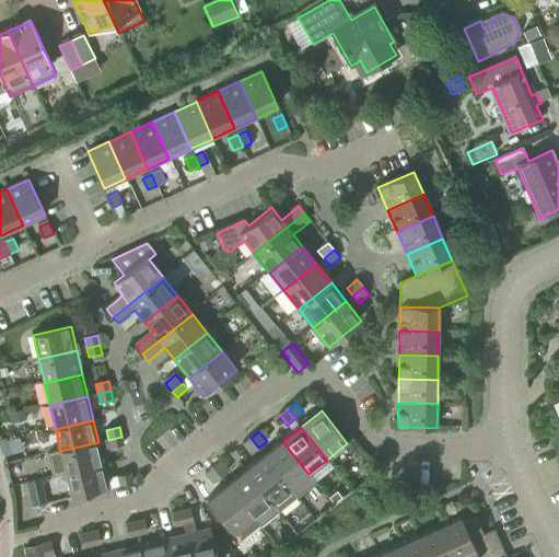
[(66,475),(104,466),(101,452),(124,447),(121,437),(108,440),(99,442),(60,451),(66,475)]
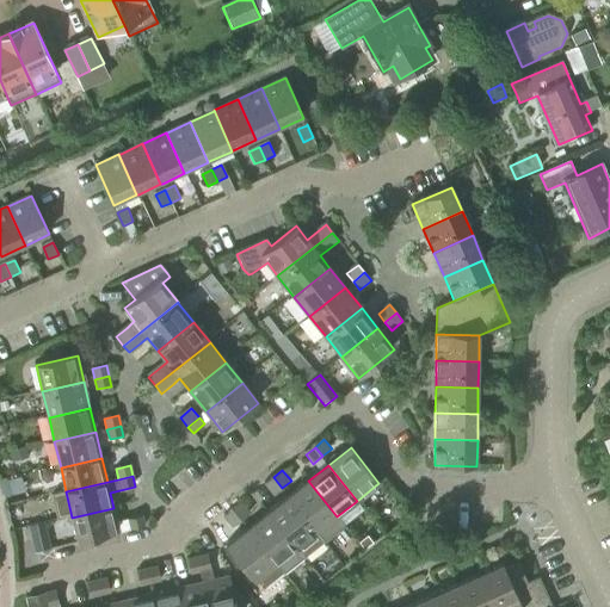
[(272,496),(282,488),(273,477),(264,484),(272,496)]
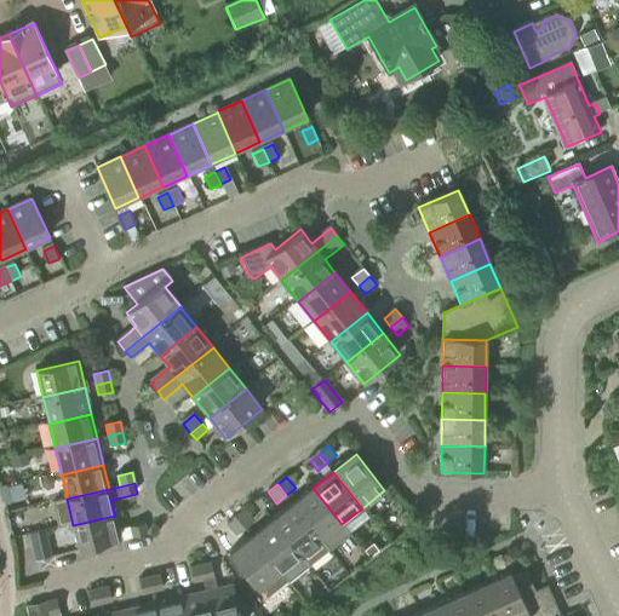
[(342,524),(313,488),(292,505),(330,552),(350,535),(342,524)]
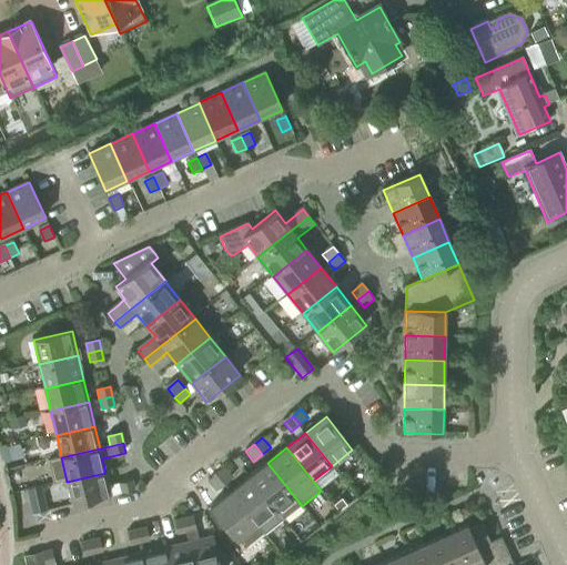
[(283,522),(302,506),(267,463),(249,477),(283,522)]
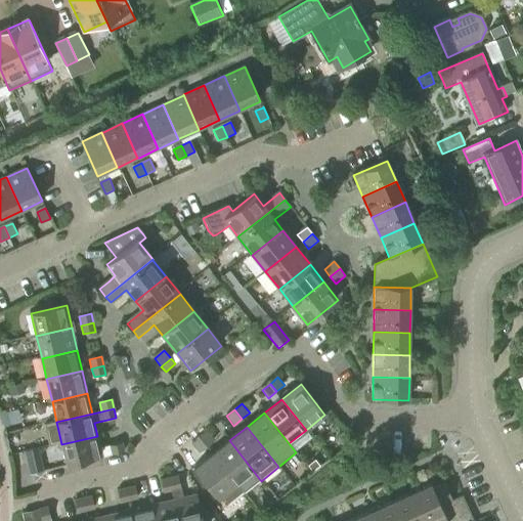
[(201,438),(208,447),(215,441),(209,433),(201,438)]
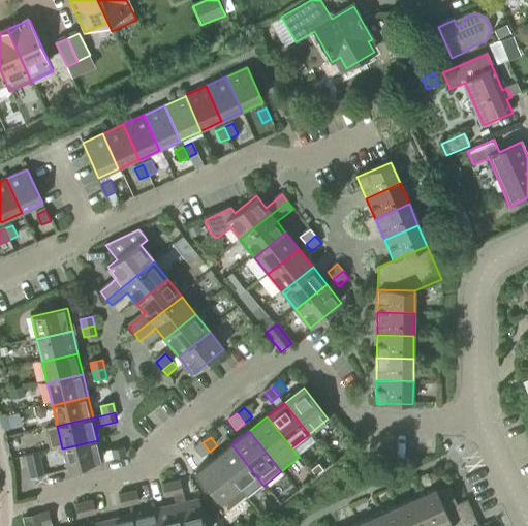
[(62,449),(67,470),(103,461),(98,440),(62,449)]
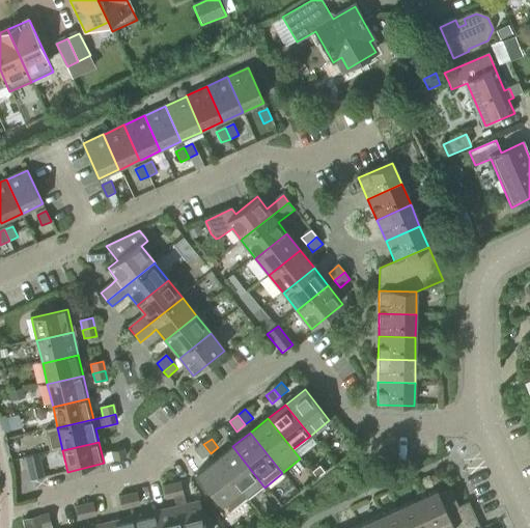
[(202,460),(211,453),(203,444),(196,450),(202,460)]
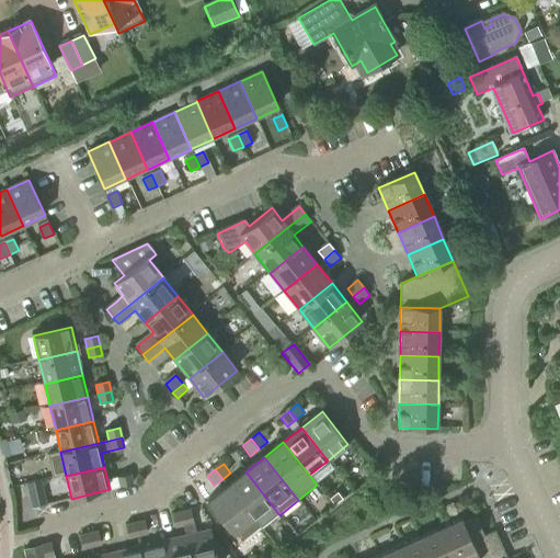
[(262,530),(280,515),(246,471),(228,486),(253,519),(253,520),(262,530)]
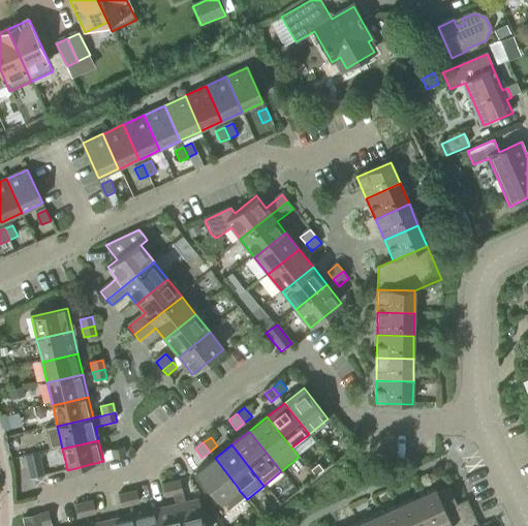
[(123,449),(112,451),(114,460),(125,457),(123,449)]
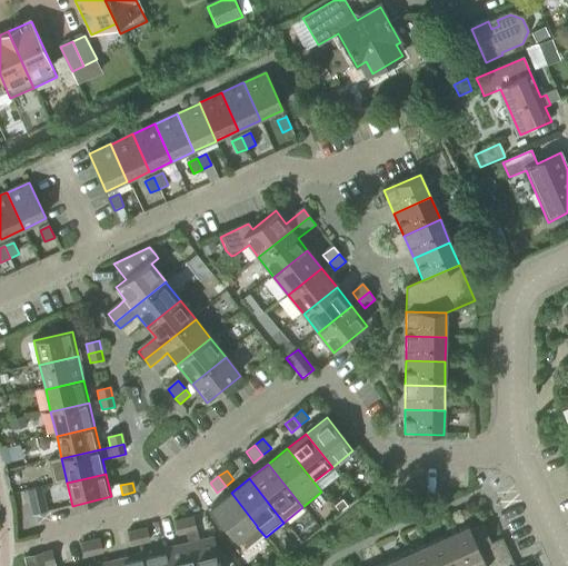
[(49,514),(49,512),(43,487),(26,492),(32,518),(49,514)]
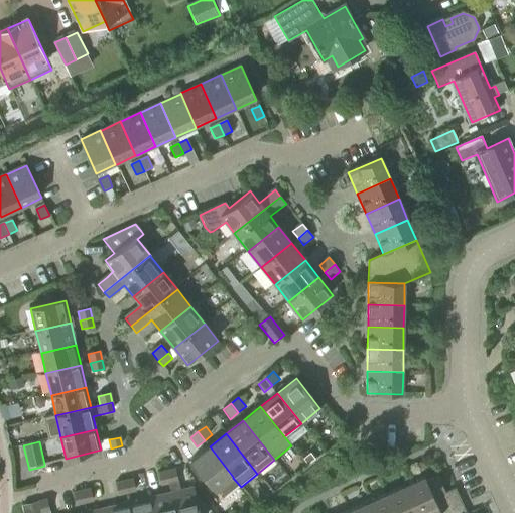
[(216,492),(233,478),(233,477),(210,446),(191,461),(216,492)]
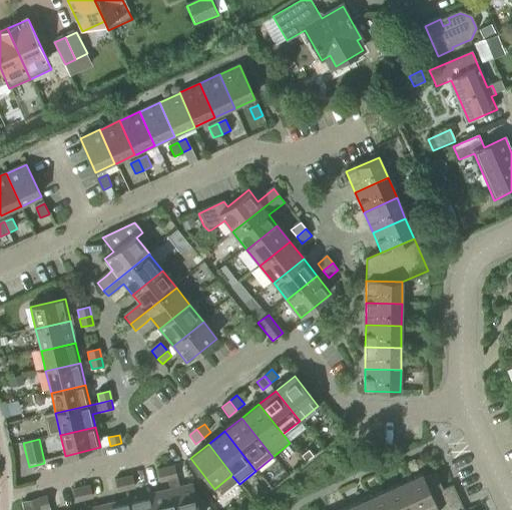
[(198,509),(193,485),(189,485),(179,488),(174,467),(166,469),(169,481),(170,487),(169,488),(174,509),(198,509)]
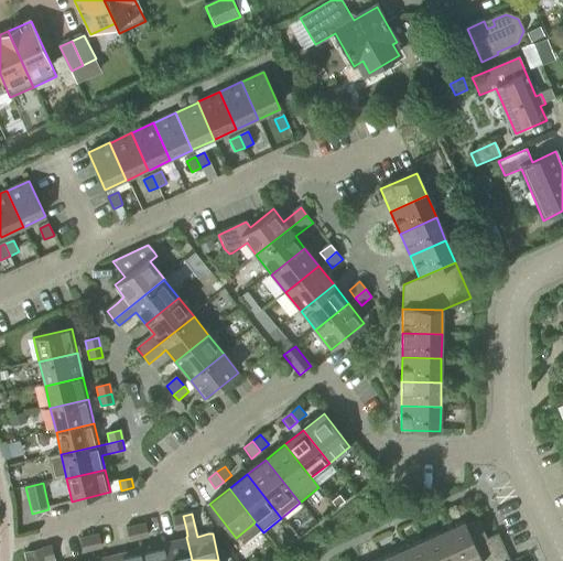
[(176,531),(186,529),(183,516),(173,518),(176,531)]
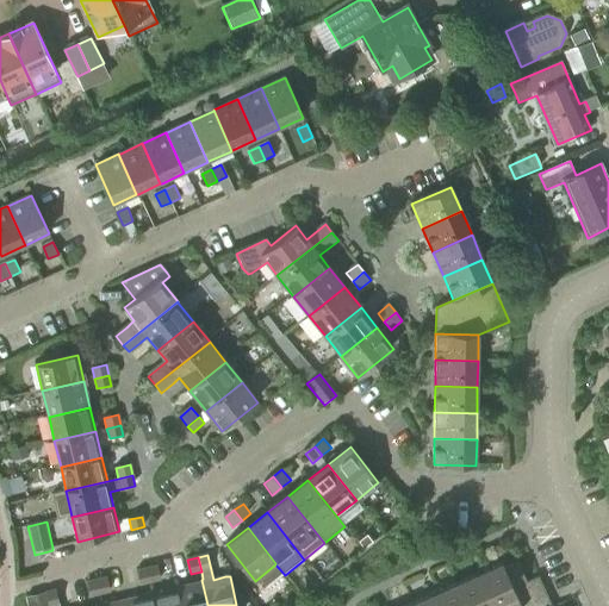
[(513,587),(527,581),(519,562),(504,569),(502,564),(476,576),(486,599),(490,605),(521,605),(513,587)]
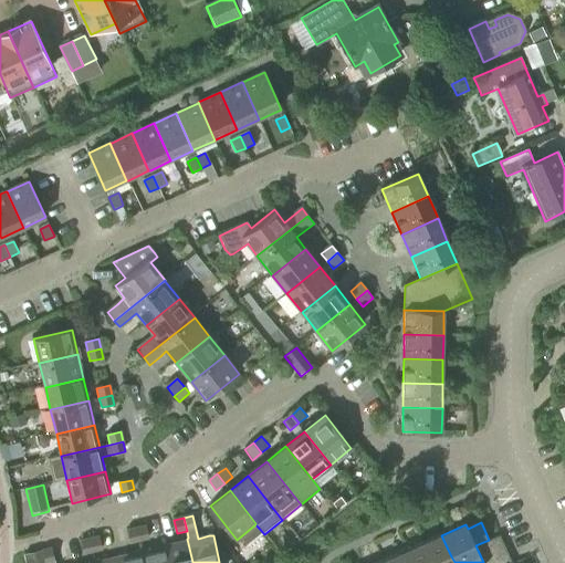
[(136,529),(139,542),(149,540),(146,527),(136,529)]
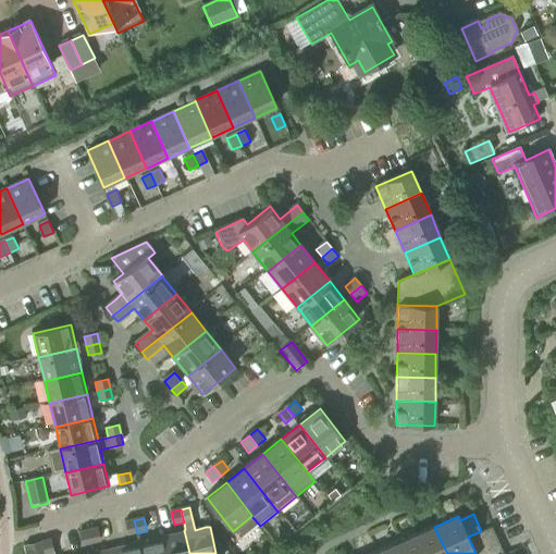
[(127,536),(137,533),(134,520),(124,522),(127,536)]
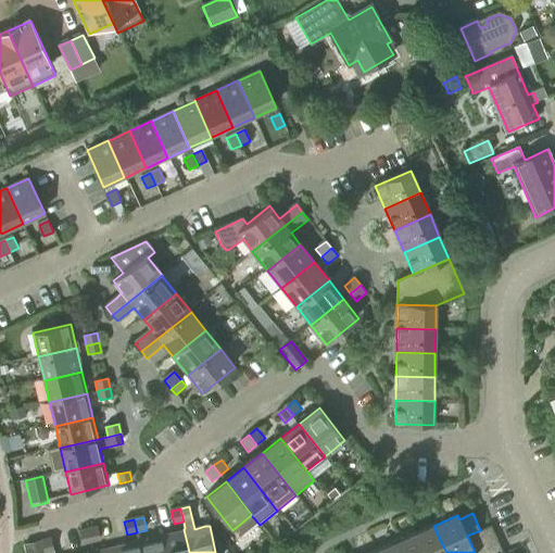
[(446,552),(443,547),(433,526),(414,535),(423,552),(446,552)]
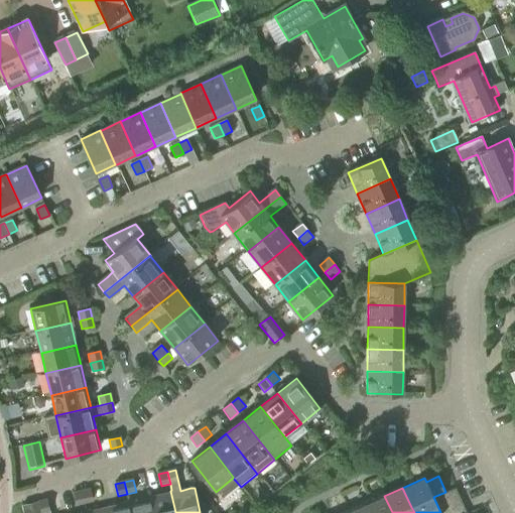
[(465,512),(455,489),(445,493),(445,492),(433,497),(440,512),(465,512)]
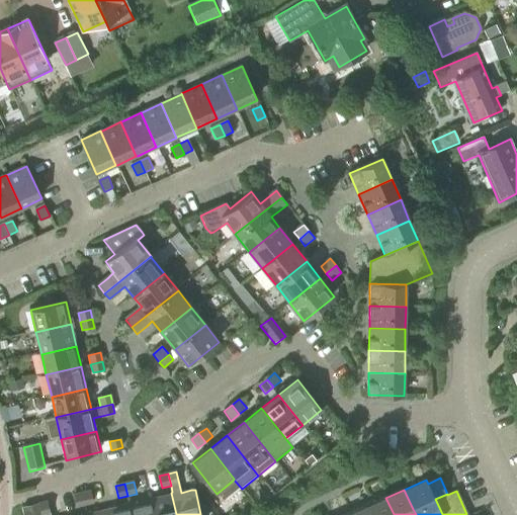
[(82,494),(85,506),(94,504),(91,492),(82,494)]
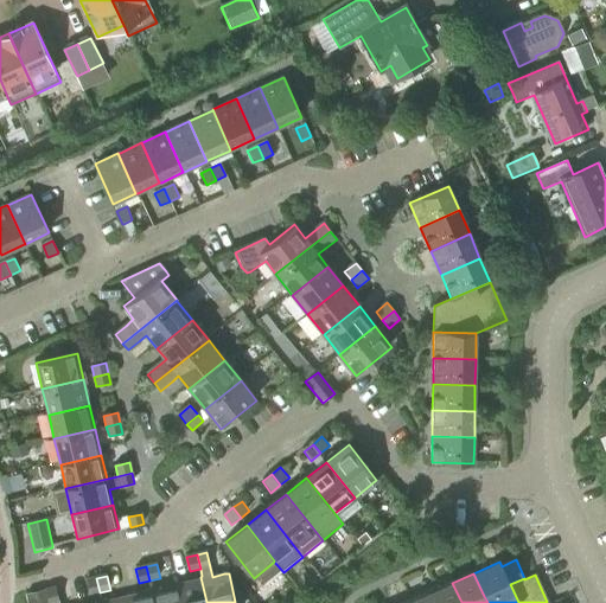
[(206,602),(201,577),(195,578),(195,582),(178,585),(182,602),(206,602)]
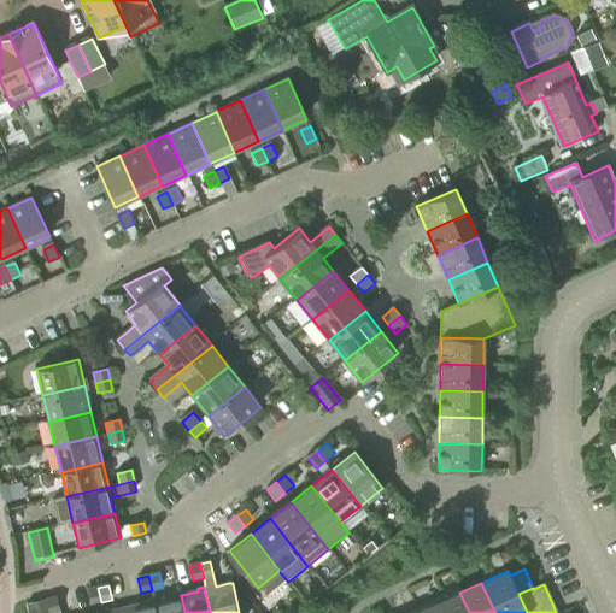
[(91,605),(101,602),(98,588),(87,590),(91,605)]
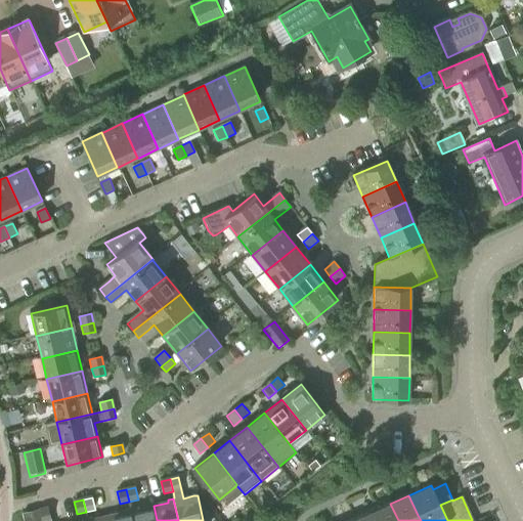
[(398,520),(390,504),(372,512),(376,520),(398,520)]
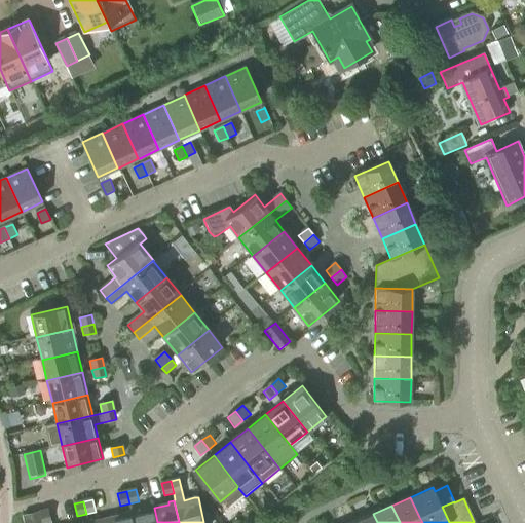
[(157,522),(154,508),(132,513),(133,522),(157,522)]
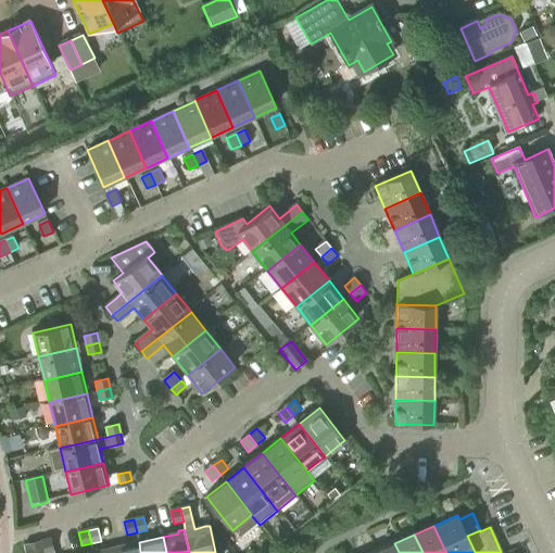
[(53,552),(51,539),(25,544),(26,552),(53,552)]
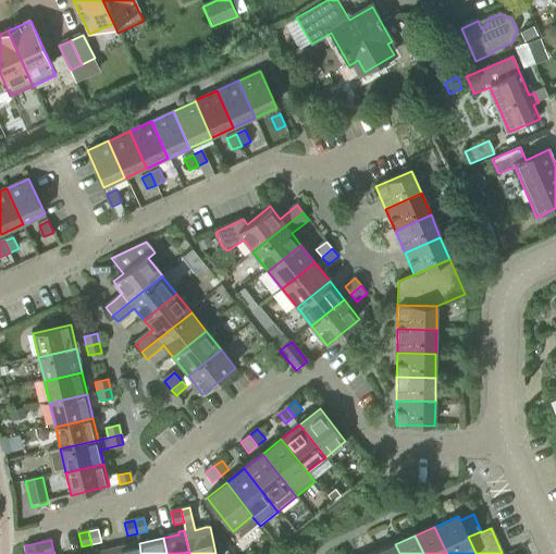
[(140,553),(139,543),(118,549),(119,553),(140,553)]
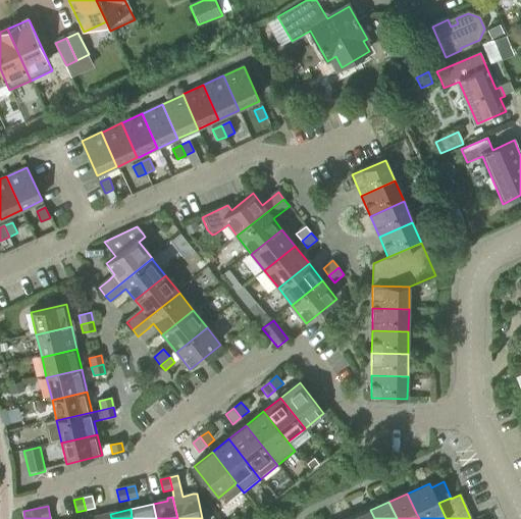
[(374,518),(370,510),(351,518),(374,518)]
